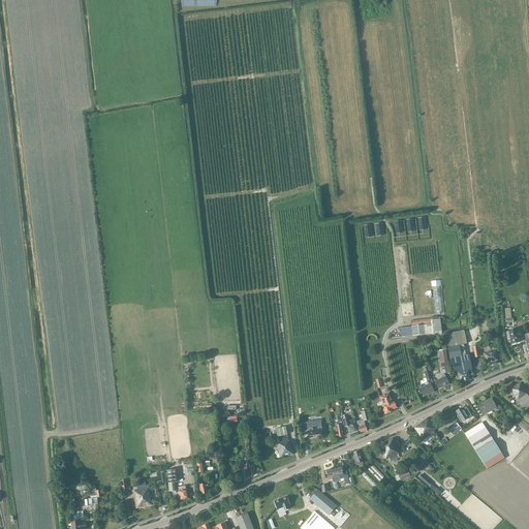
[(435,314),(444,313),(441,281),(431,282),(435,314)]
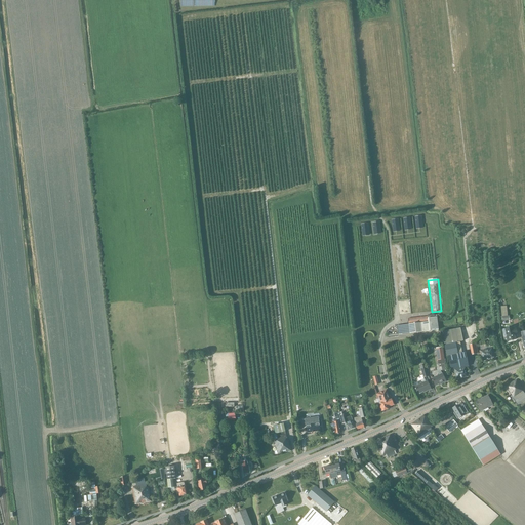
[(501,321),(502,321),(510,320),(509,311),(508,304),(500,305),(501,321)]
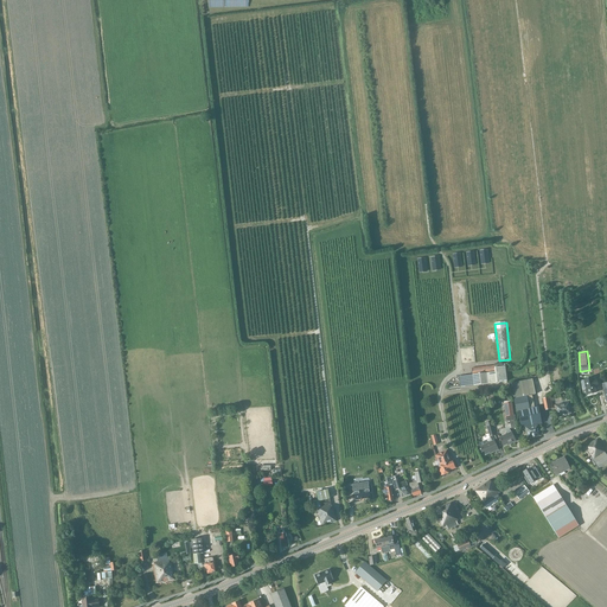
[(472,375),(460,377),(461,388),(506,382),(505,366),(494,368),(494,365),(472,369),(472,375)]
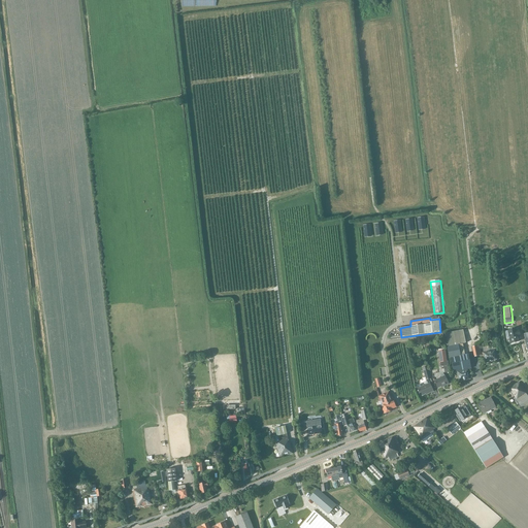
[(518,337),(521,337),(519,329),(517,330),(517,329),(505,332),(507,339),(509,338),(510,343),(519,341),(518,337)]
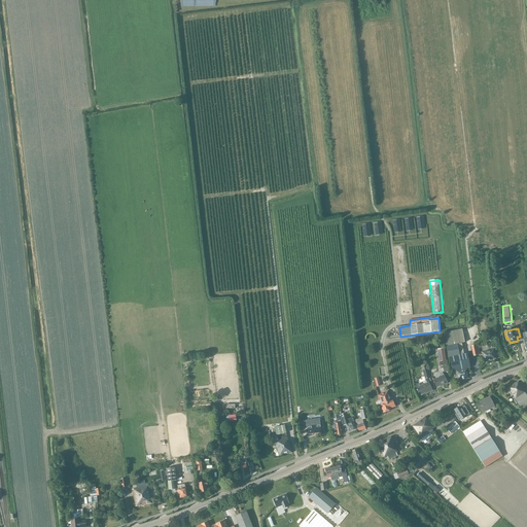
[(467,354),(464,339),(463,335),(462,329),(444,332),(449,358),(450,357),(453,372),(456,371),(458,381),(469,379),(467,369),(470,369),(467,354)]
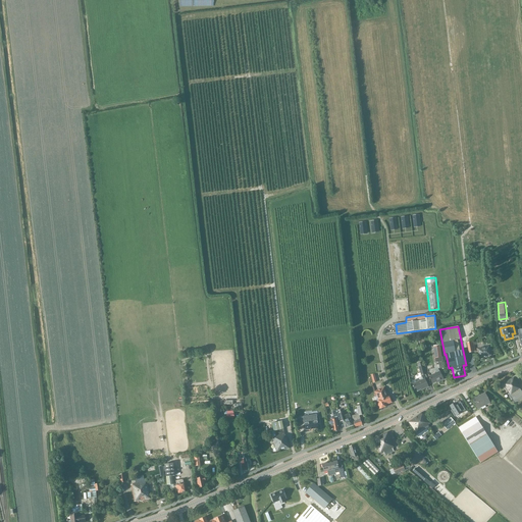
[(480,358),(490,356),(489,347),(478,349),(480,358)]
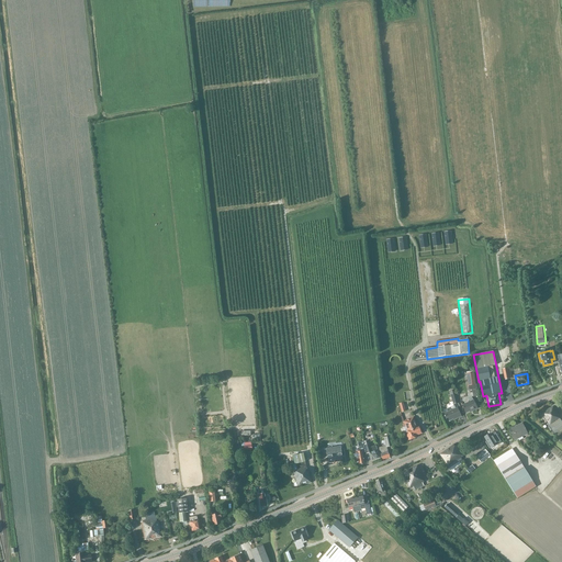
[(454,391),(449,392),(451,397),(453,404),(458,403),(454,391)]
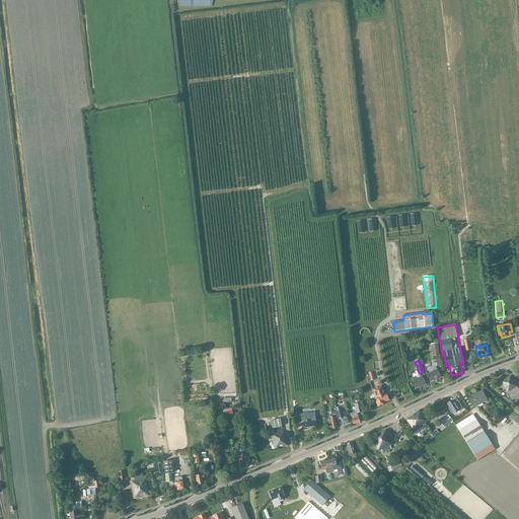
[(433,369),(434,371),(427,374),(431,382),(436,379),(436,380),(441,377),(437,369),(437,370),(436,367),(433,369)]
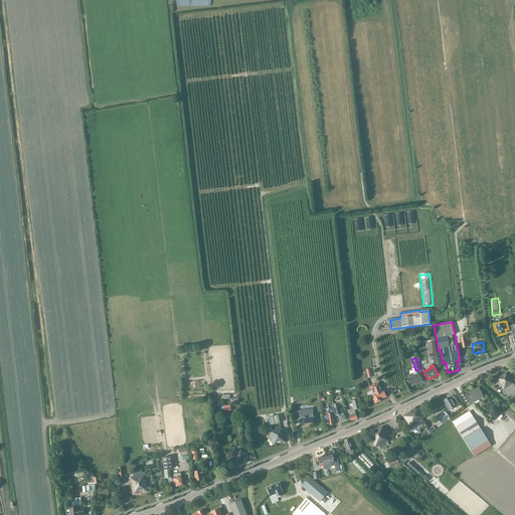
[(417,384),(422,381),(419,374),(417,374),(416,372),(407,376),(408,378),(406,379),(408,384),(410,383),(412,386),(417,383),(417,384)]
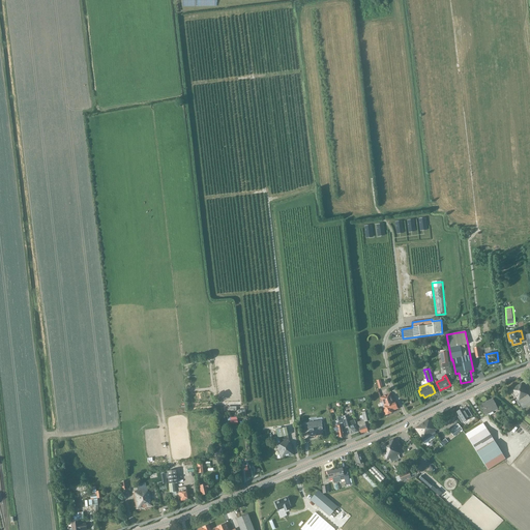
[(529,398),(526,392),(528,391),(523,383),(510,390),(523,411),(524,410),(527,416),(529,414),(529,415),(529,398)]
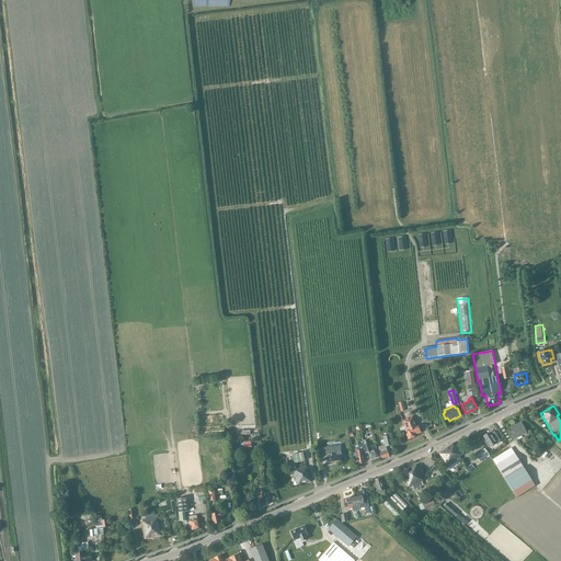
[(413,418),(402,422),(403,423),(402,423),(405,432),(409,439),(414,437),(413,435),(421,433),(419,426),(416,427),(413,418)]
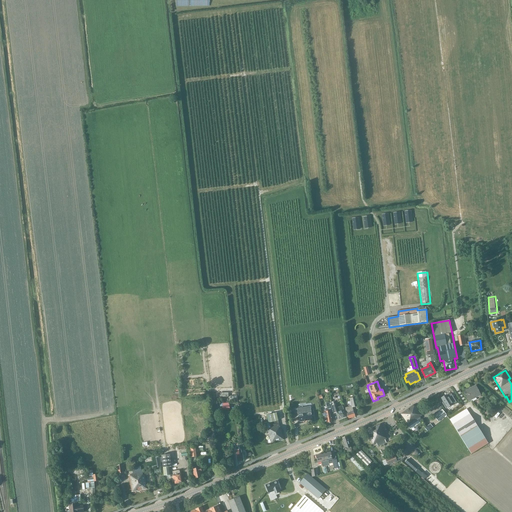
[(466,391),(467,391),(464,393),(468,401),(480,395),(476,386),(466,391)]
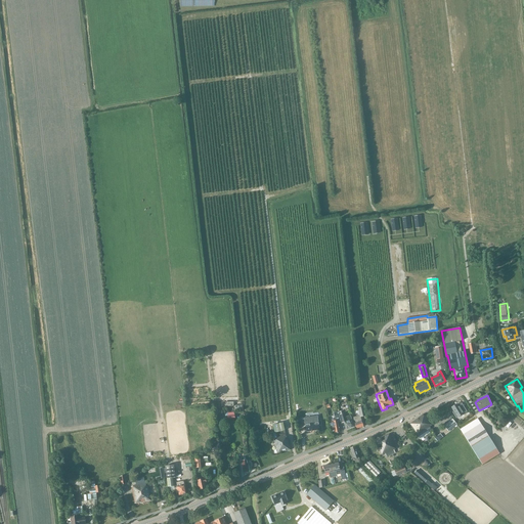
[(452,407),(452,408),(452,409),(454,411),(453,412),(456,418),(461,416),(463,415),(463,413),(464,413),(465,412),(467,411),(464,406),(462,403),(460,405),(459,405),(457,404),(452,407)]
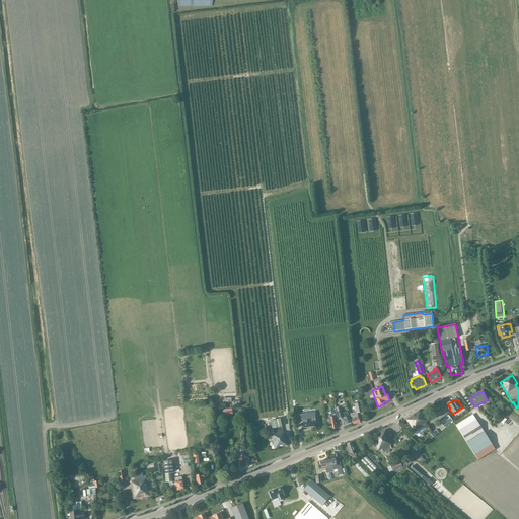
[(358,414),(363,413),(361,402),(355,404),(356,412),(350,413),(353,425),(360,423),(358,414)]
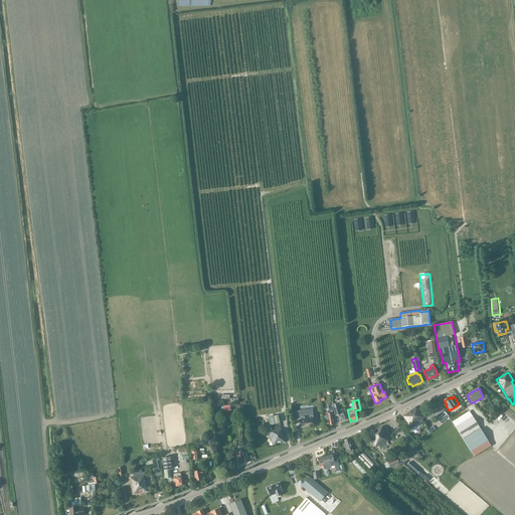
[(334,405),(332,406),(332,408),(329,409),(329,411),(326,412),(327,423),(329,423),(329,425),(330,425),(331,425),(332,425),(333,424),(334,424),(332,414),(336,414),(334,407),(334,405)]
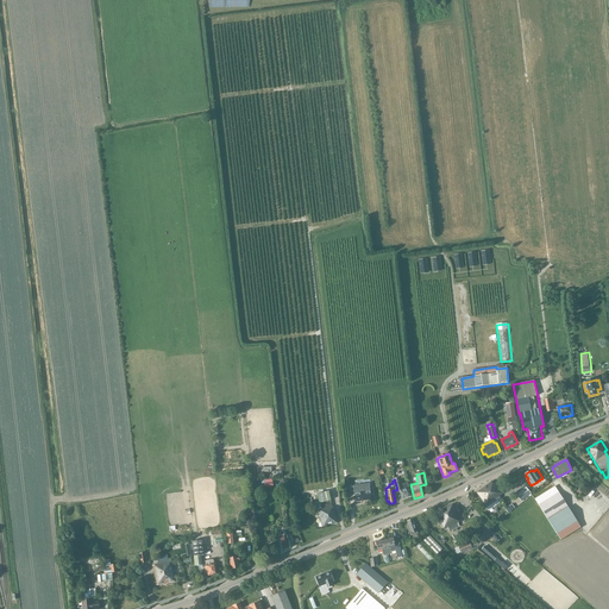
[(399,481),(399,482),(395,482),(397,490),(397,491),(400,491),(402,500),(412,496),(408,483),(400,485),(399,481)]
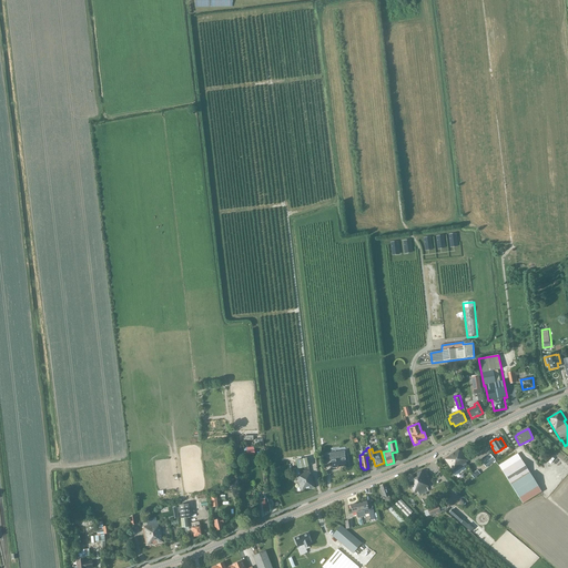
[(448,462),(446,463),(454,474),(456,477),(466,469),(465,467),(466,465),(466,464),(466,463),(469,460),(463,450),(460,453),(458,449),(448,456),(446,458),(448,462)]
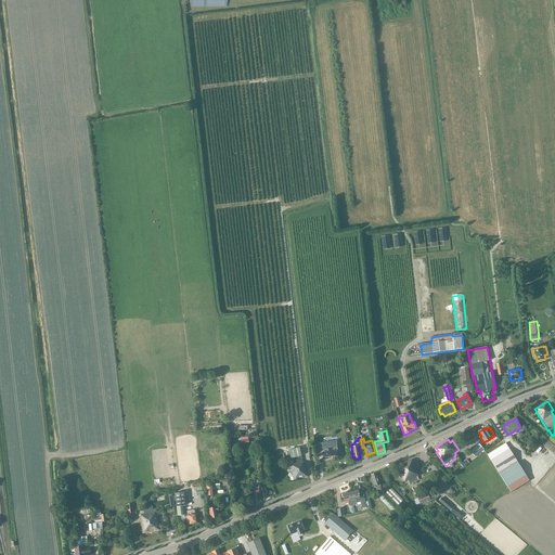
[(333,442),(315,444),(317,451),(324,450),(325,457),(338,455),(336,442),(333,443),(333,442)]
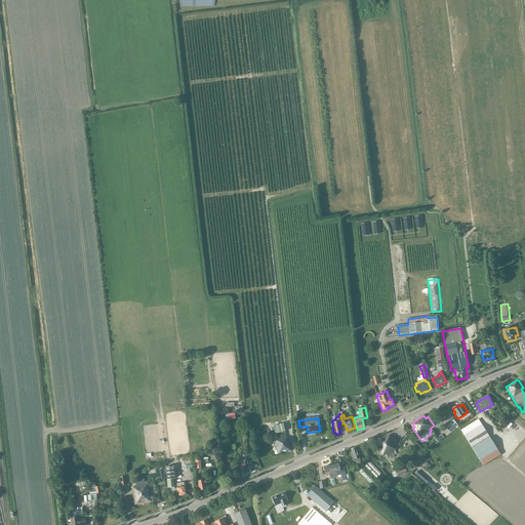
[(461,431),(462,433),(460,434),(462,437),(465,436),(472,448),(483,467),(496,457),(498,460),(501,457),(500,455),(489,437),(479,419),(461,431)]
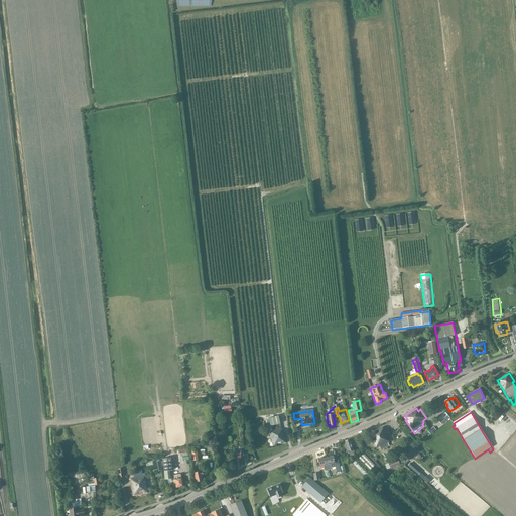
[(450,418),(445,413),(437,419),(441,425),(450,418)]
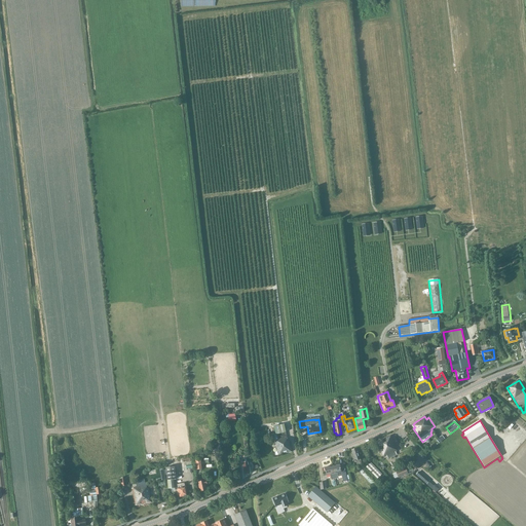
[(289,442),(288,438),(287,436),(286,433),(285,424),(274,426),(277,440),(275,441),(278,455),(292,452),(290,442),(289,442)]
